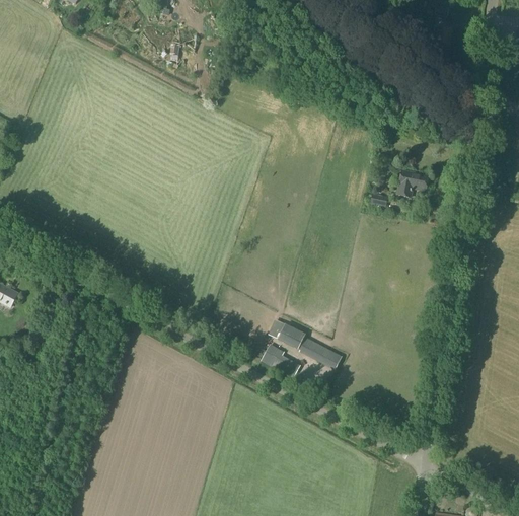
[(447,16),(448,6),(436,4),(434,14),(447,16)]
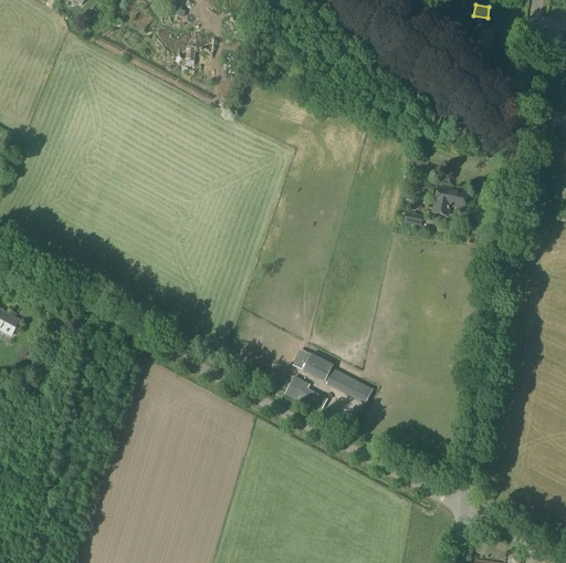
[(463,206),(467,190),(438,185),(433,211),(447,214),(449,204),(463,206)]
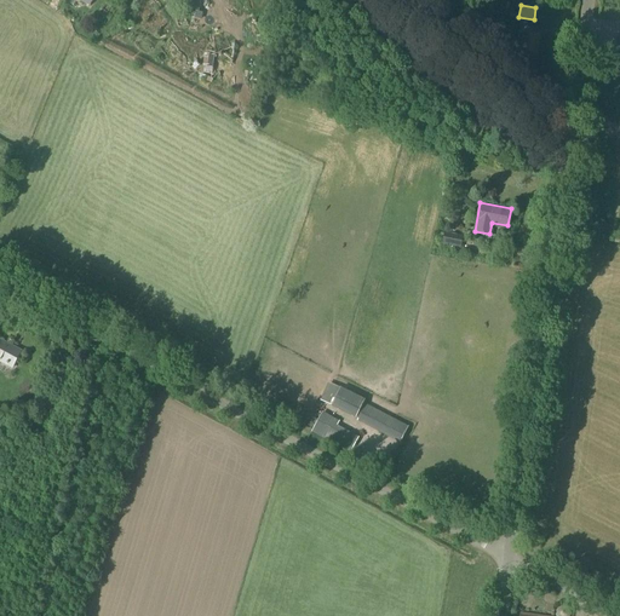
[(460,246),(461,234),(443,230),(441,242),(460,246)]
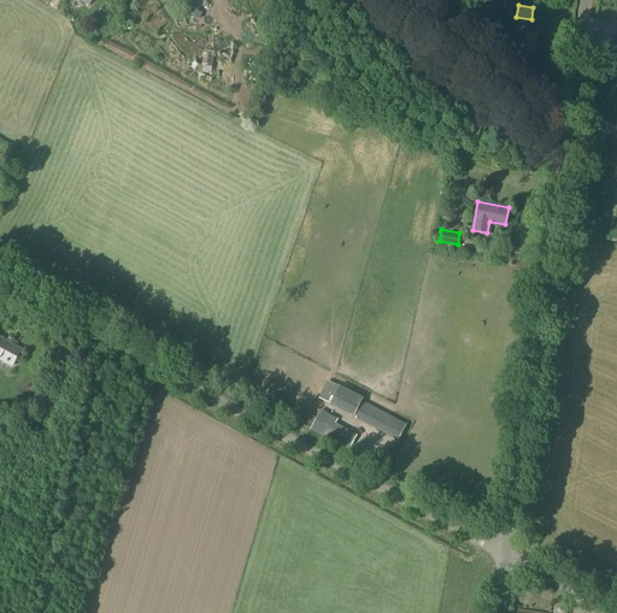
[(0,358),(12,365),(22,347),(1,336),(0,337),(0,358)]
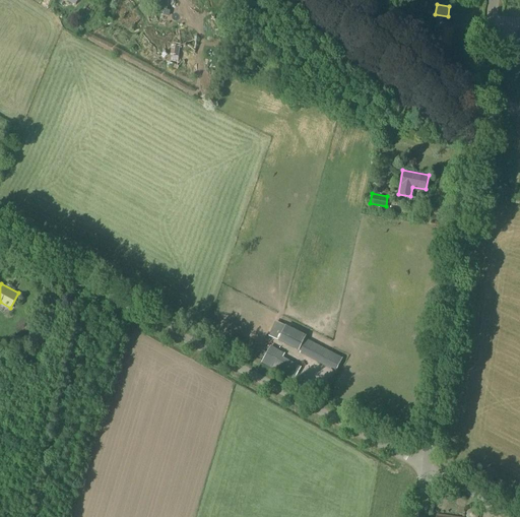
[(278,321),(271,335),(277,338),(300,349),(299,351),(335,370),(342,357),(304,336),(306,333),(285,323),(284,324),(278,321)]
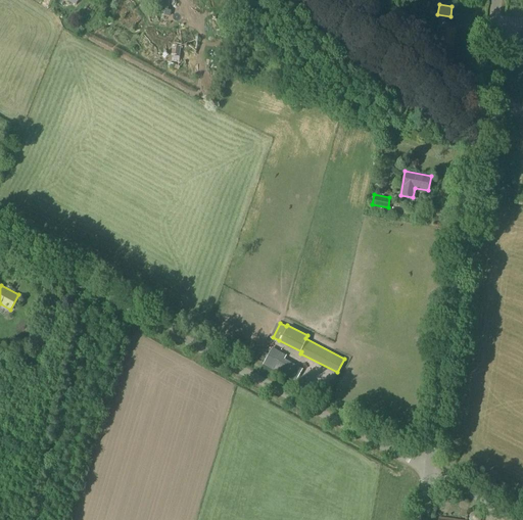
[(294,380),(301,367),(283,358),(285,353),(271,346),(262,363),(294,380)]
